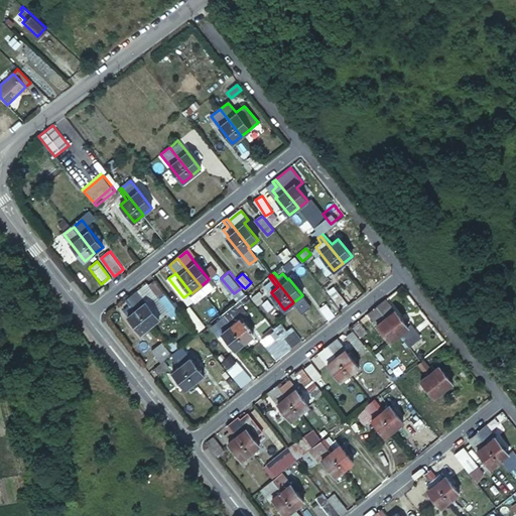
[(155,279),(148,285),(165,308),(172,304),(155,279)]
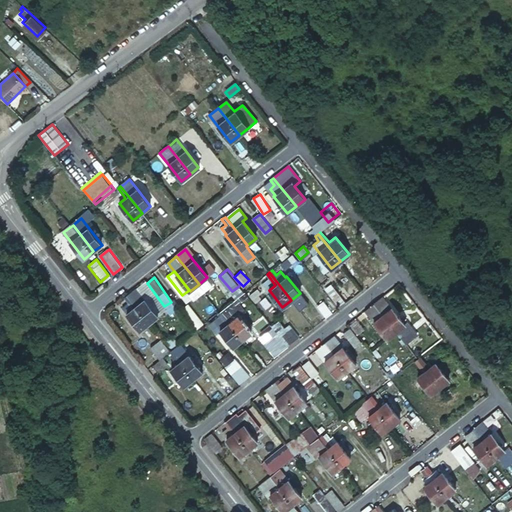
[(164,306),(147,283),(137,289),(155,312),(164,306)]
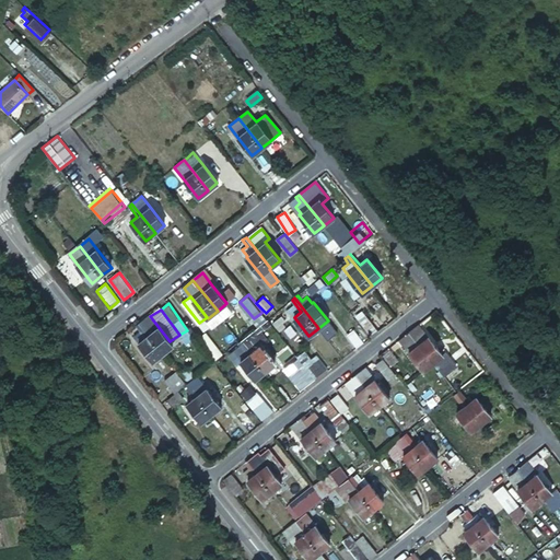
[(140,323),(164,352),(173,346),(170,341),(150,316),(149,315),(140,323)]
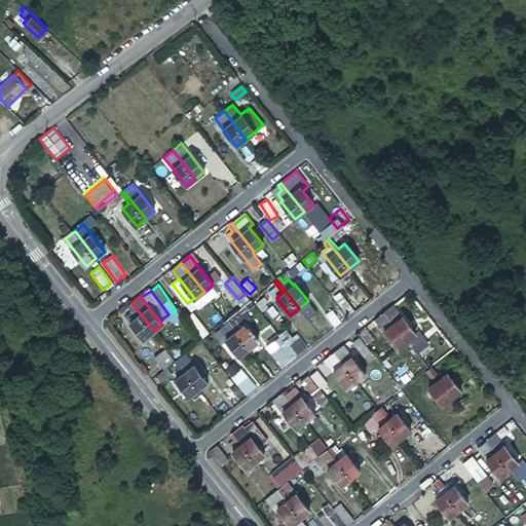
[(145,338),(154,331),(132,303),(128,305),(133,310),(126,315),(145,338)]
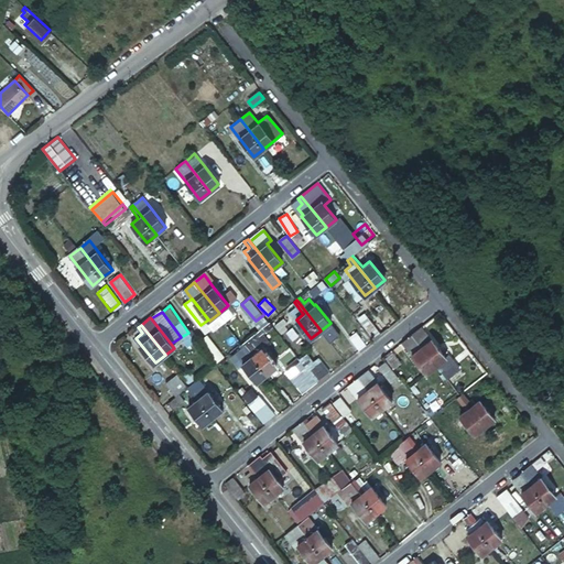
[(411,333),(436,365),(446,357),(431,338),(421,325),(414,331),(411,333)]
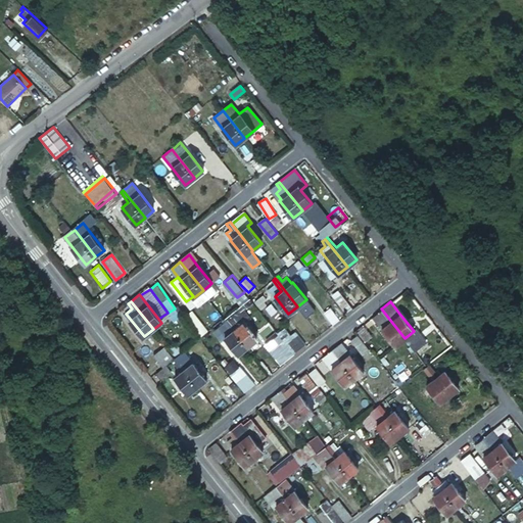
[(333,325),(339,321),(331,307),(325,313),(333,325)]
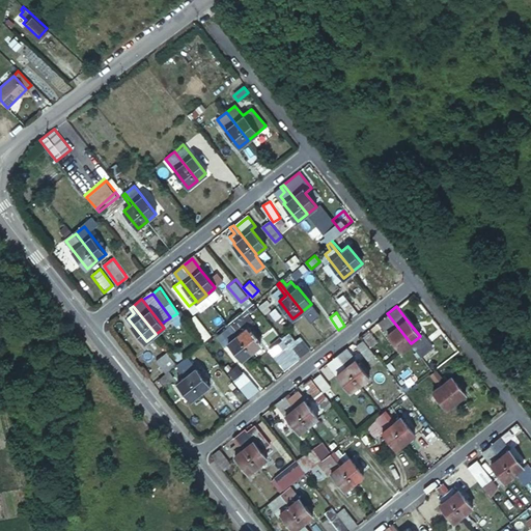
[(401,351),(411,343),(387,313),(384,316),(378,320),(387,333),(401,351)]
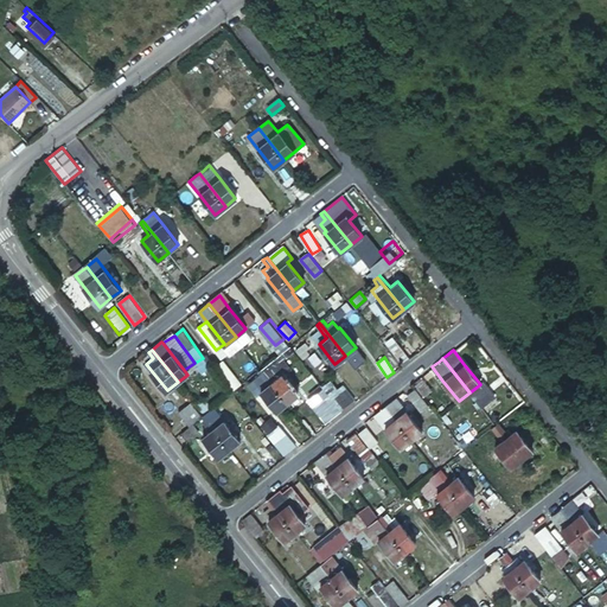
[(215,365),(228,381),(235,375),(223,359),(215,365)]
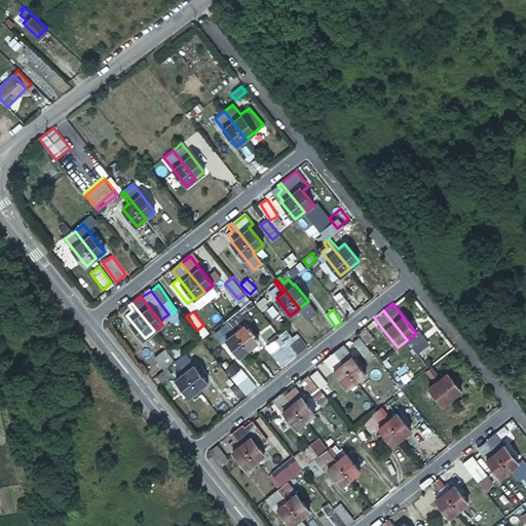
[(252,318),(256,324),(263,318),(259,313),(252,318)]
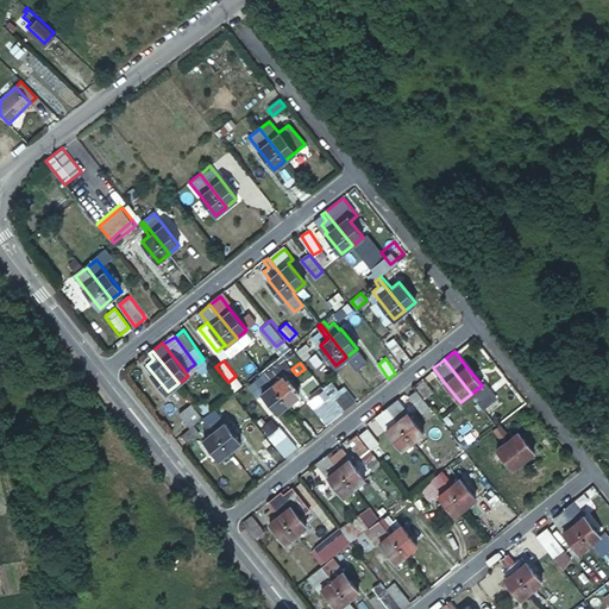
[(267,368),(263,370),(289,403),(300,395),(283,375),(281,377),(275,370),(270,374),(267,368)]
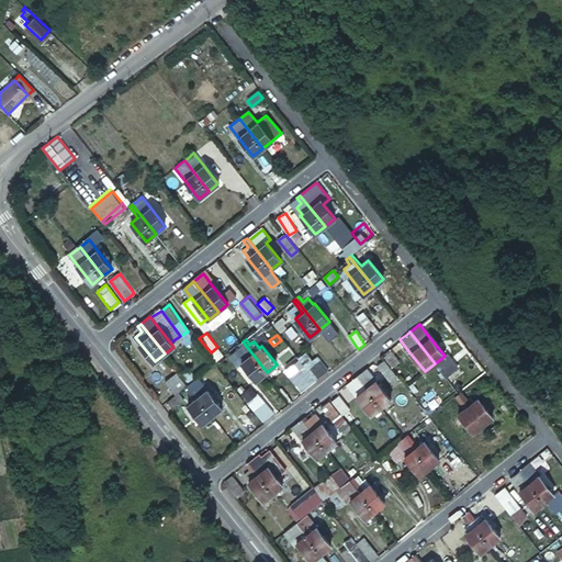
[(267,372),(243,341),(239,345),(242,347),(235,352),(257,380),(267,372)]
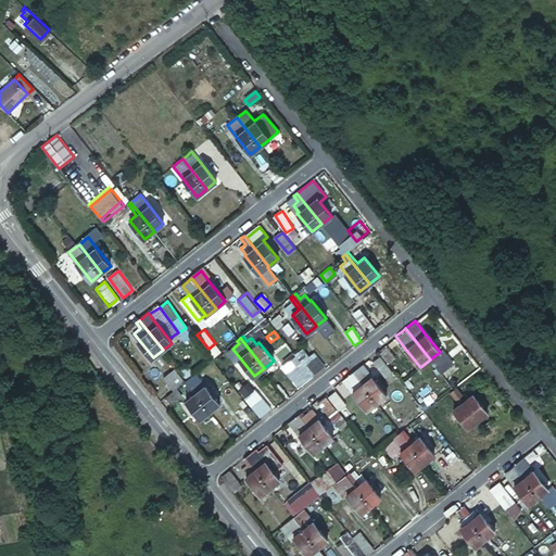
[(440,352),(430,359),(440,373),(453,363),(442,350),(440,352)]
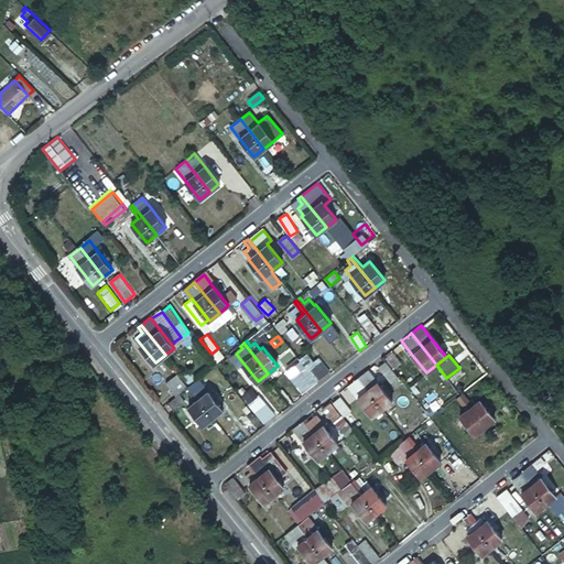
[(292,378),(302,390),(315,379),(297,358),(290,365),(297,373),(292,378)]
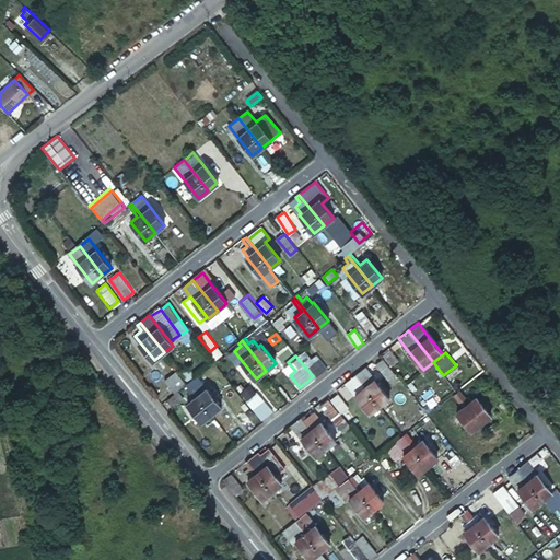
[(394,370),(383,356),(375,361),(386,375),(394,370)]
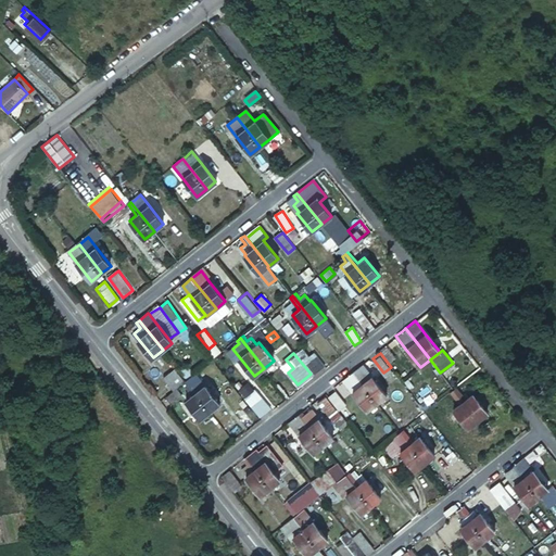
[(305,365),(313,374),(324,365),(317,356),(305,365)]
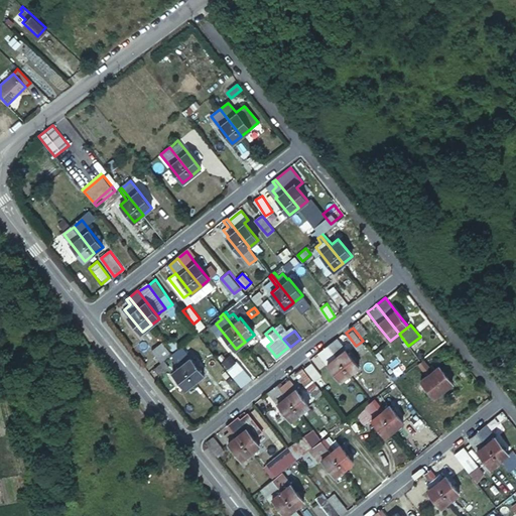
[(327,344),(350,373),(359,366),(345,349),(336,337),(330,342),(327,344)]
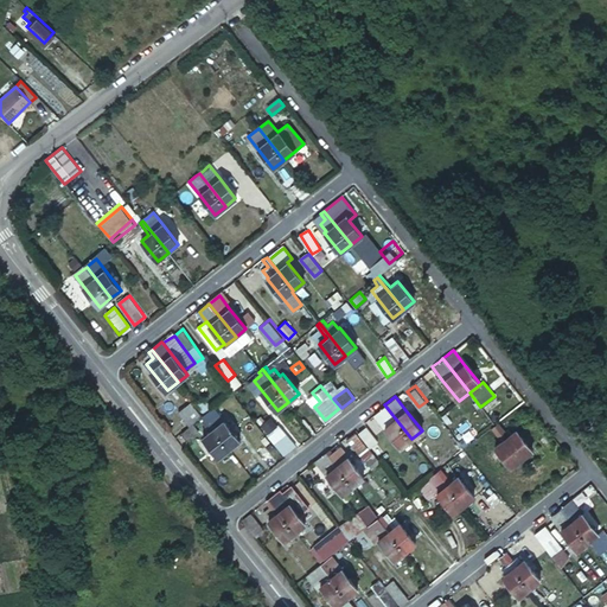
[(189,426),(202,415),(190,402),(178,411),(189,426)]
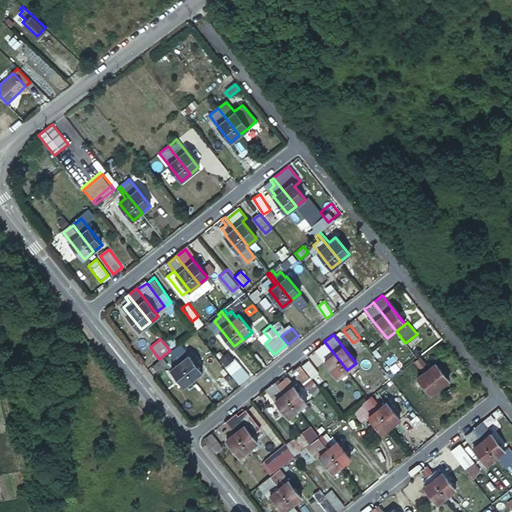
[(338,376),(347,370),(324,341),(322,343),(315,348),(325,360),(338,376)]
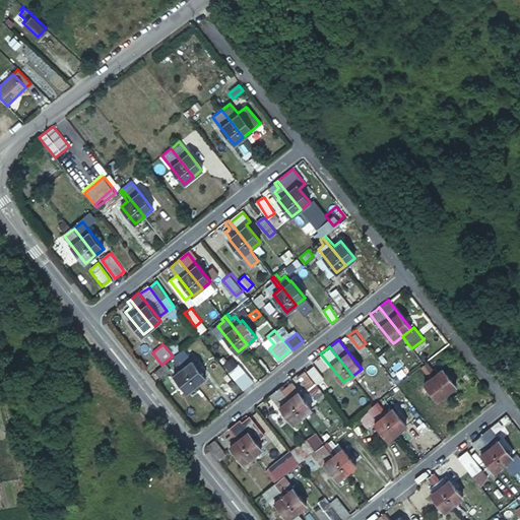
[(184,348),(175,355),(197,383),(205,377),(184,348)]
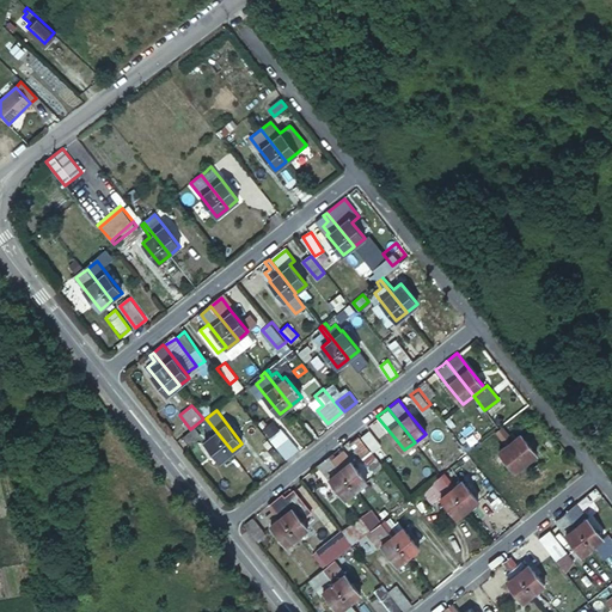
[(232,451),(206,418),(202,421),(213,434),(206,439),(221,459),(232,451)]
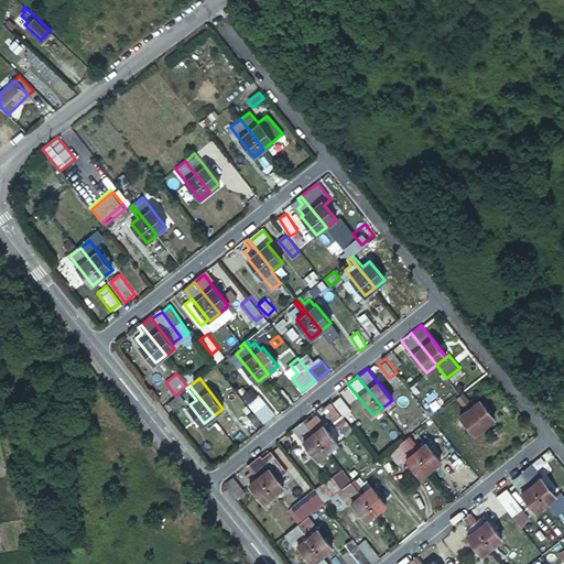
[(419,393),(432,410),(440,404),(426,387),(419,393)]
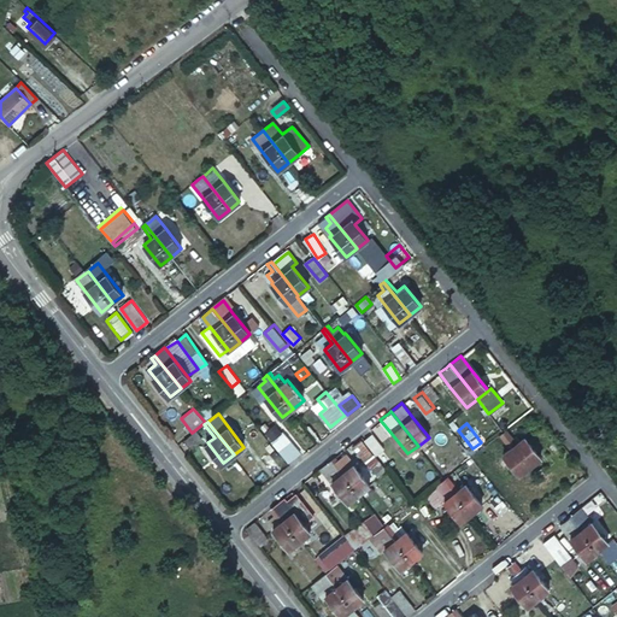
[(280,445),(291,459),(299,452),(287,439),(281,432),(280,429),(271,435),(274,438),(280,445)]
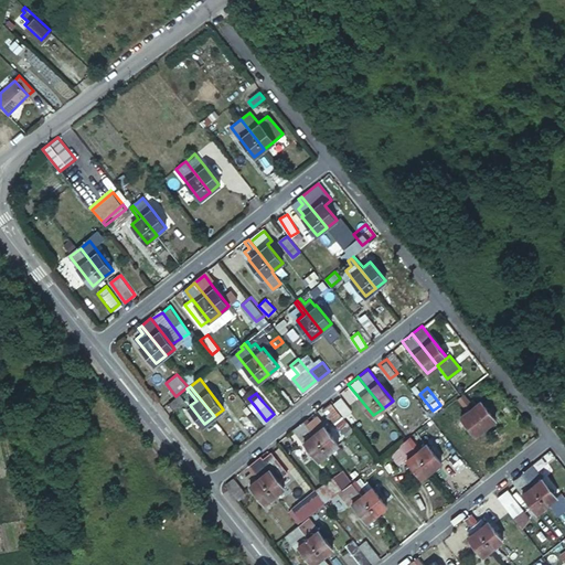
[(464,393),(461,395),(486,426),(496,418),(481,400),(476,403),(473,400),(471,402),(464,393)]
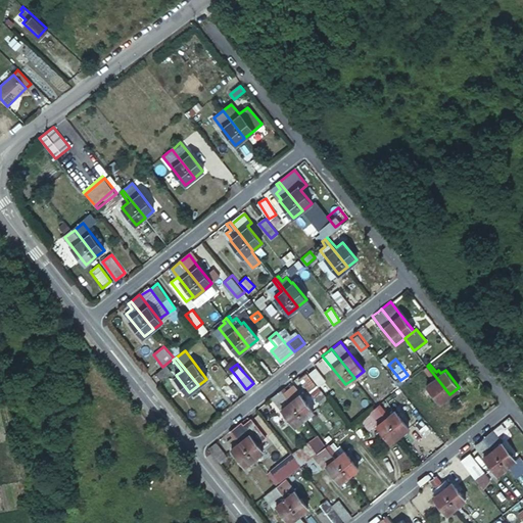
[(167,365),(157,373),(160,377),(171,370),(167,365)]
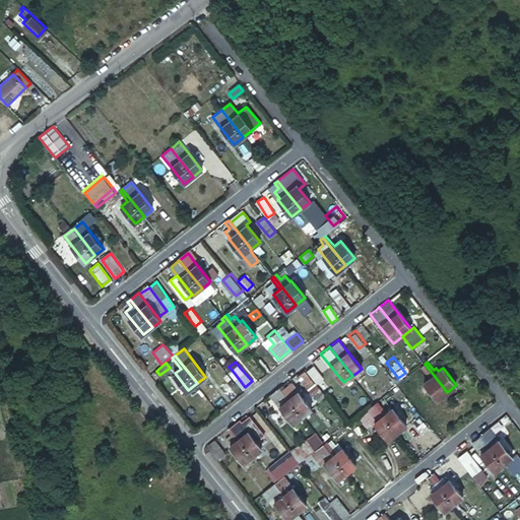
[(317,381),(323,376),(314,364),(307,370),(317,381)]
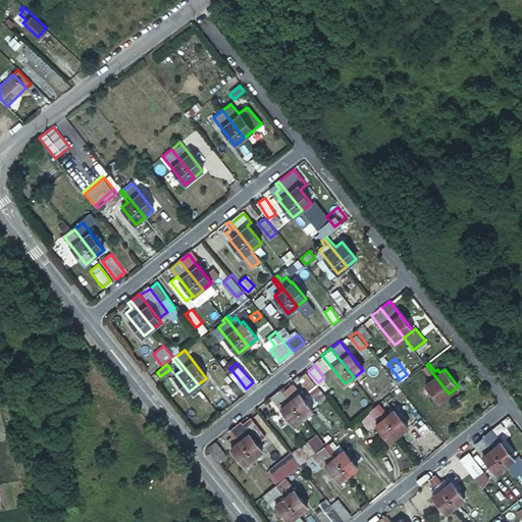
[(449,394),(426,365),(423,367),(432,378),(426,383),(439,401),(449,394)]
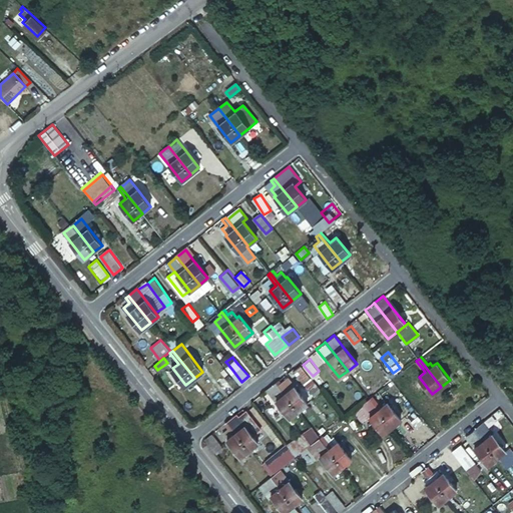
[(218,378),(230,394),(237,388),(225,372),(218,378)]
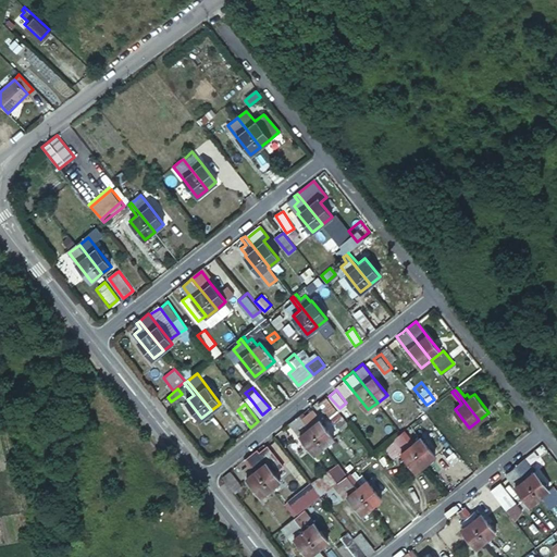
[(299,413),(324,445),(334,436),(312,409),(306,413),(304,411),(299,413)]
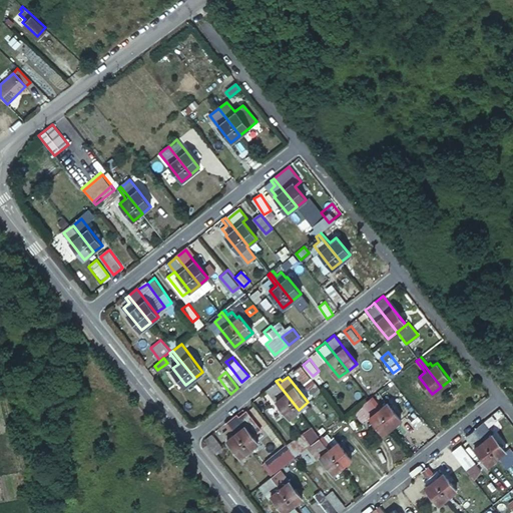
[(290,417),(299,410),(276,381),(268,388),(290,417)]
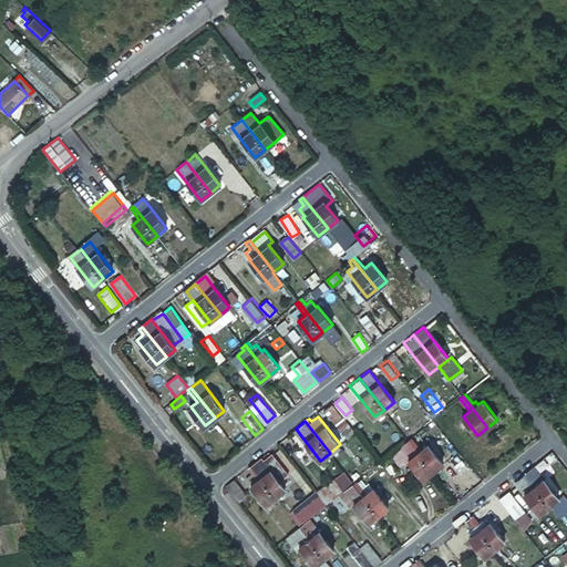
[(412,436),(409,440),(433,471),(443,463),(429,444),(421,450),(412,436)]
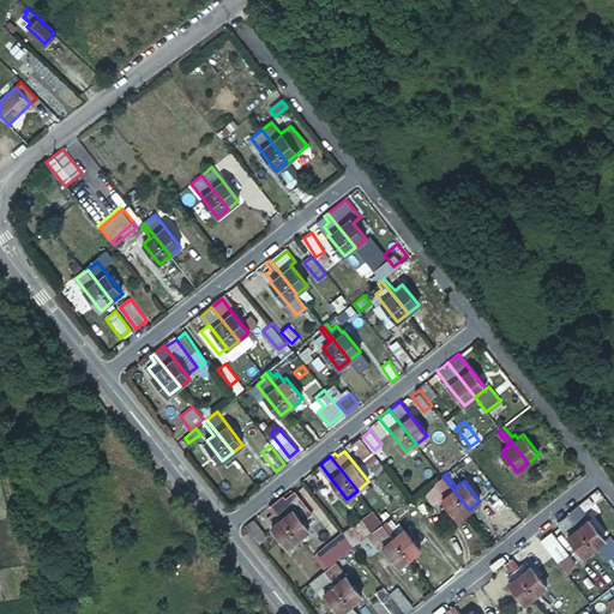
[(469,510),(443,476),(439,479),(441,482),(434,488),(459,518),(469,510)]
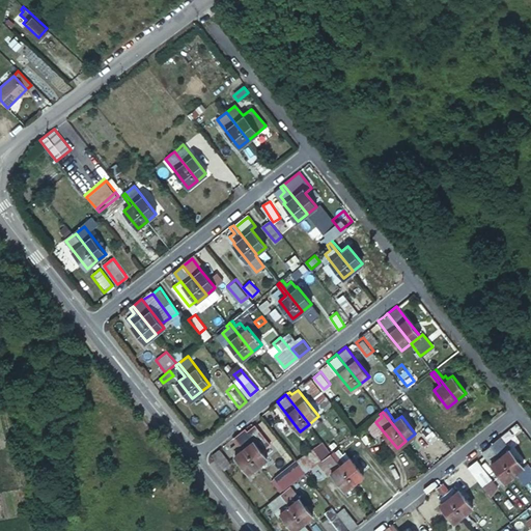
[(273,430),(263,418),(256,423),(267,436),(273,430)]
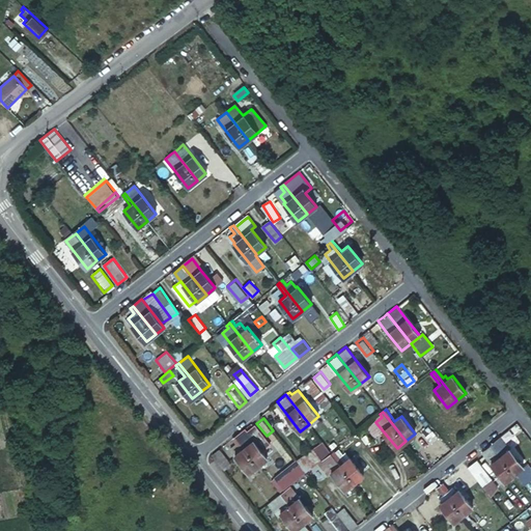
[(365,426),(359,431),(368,443),(374,439),(365,426)]
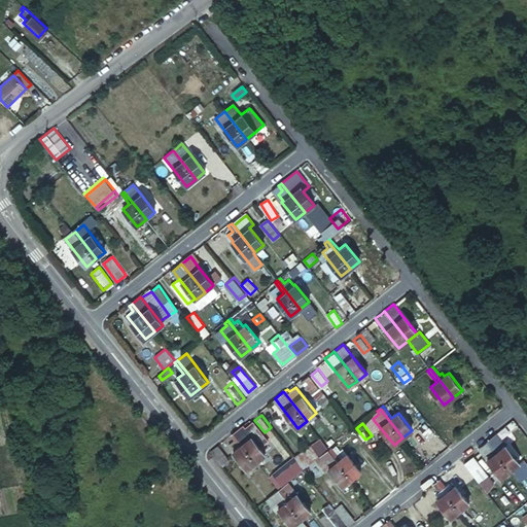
[(234,431),(257,460),(266,454),(252,436),(242,424),(237,429),(234,431)]
